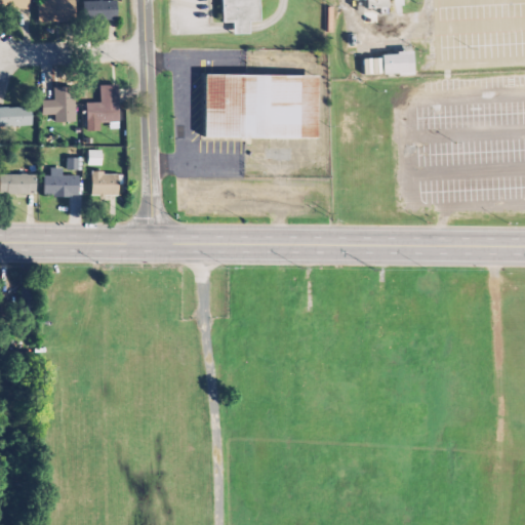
[(27,0),(0,0),(0,6),(27,8),(27,0)]
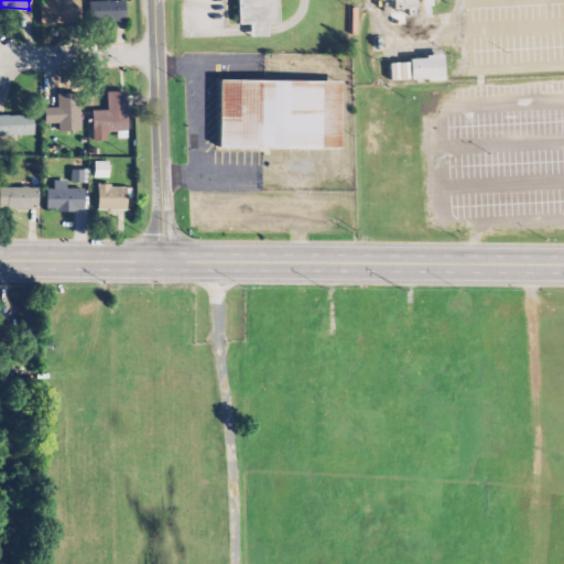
[(57,0),(77,0),(79,19),(50,22),(47,1),(57,0)]
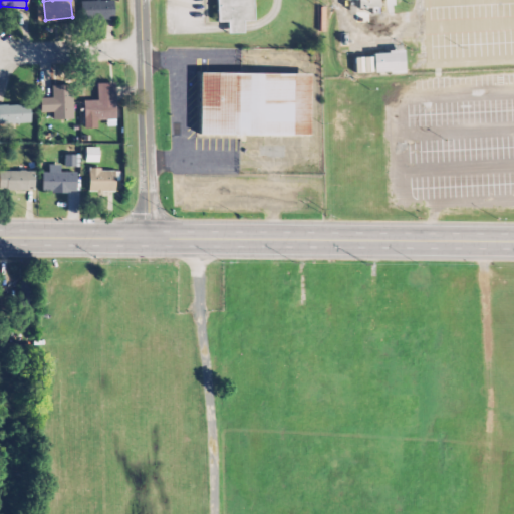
[(113,0),(82,0),(83,16),(114,15),(113,0)]
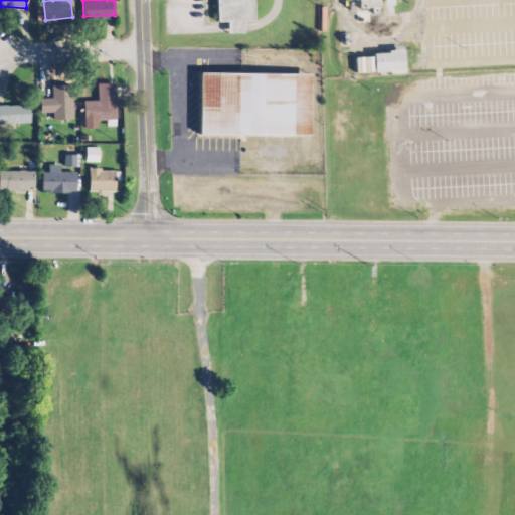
[(216,0),(217,20),(227,20),(243,19),(253,19),(252,0),(216,0)]
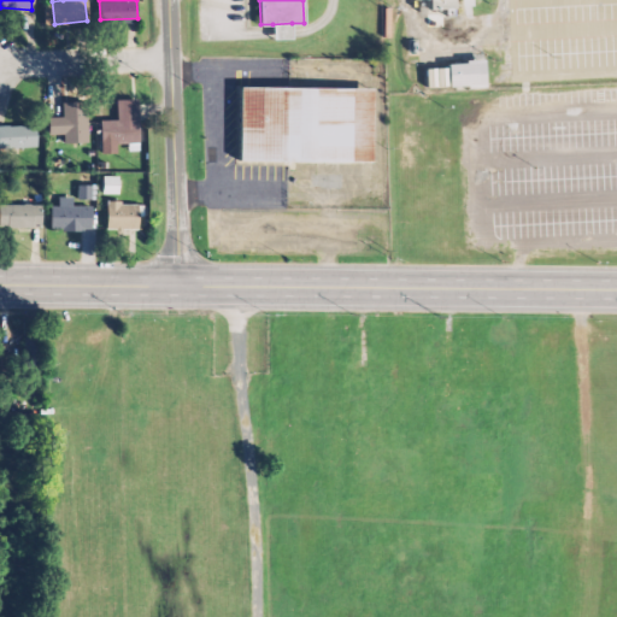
[(407,0),(407,1),(428,0),(432,0),(433,10),(456,10),(454,0),(407,0)]
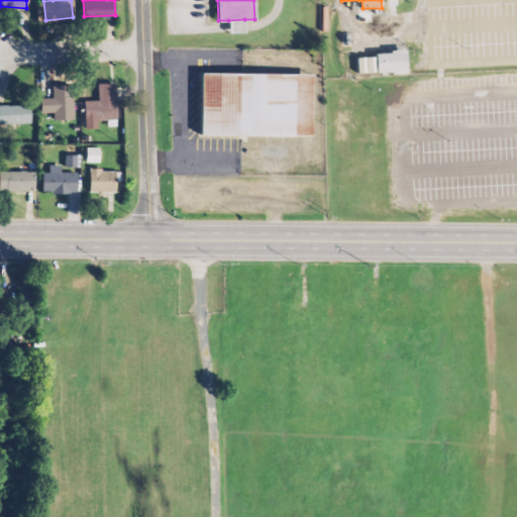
[(228,20),(228,27),(229,32),(244,31),(244,26),(244,19),(228,20)]
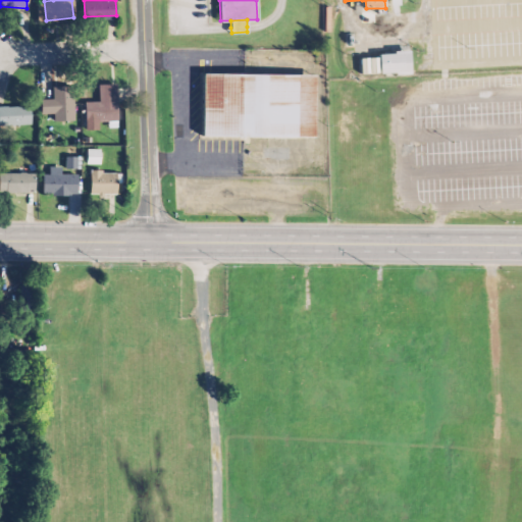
[(409,53),(377,53),(378,74),(409,74),(409,53)]
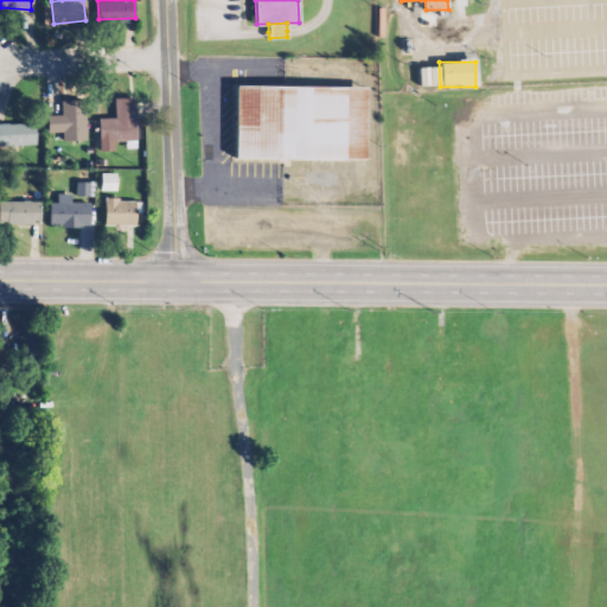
[(235,84),(364,87),(363,158),(234,155),(235,84)]
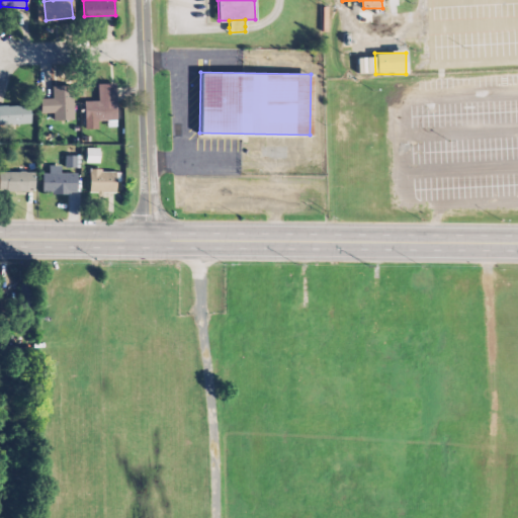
[(39,96),(52,95),(51,83),(74,82),(77,119),(54,121),(54,112),(40,113),(39,96)]
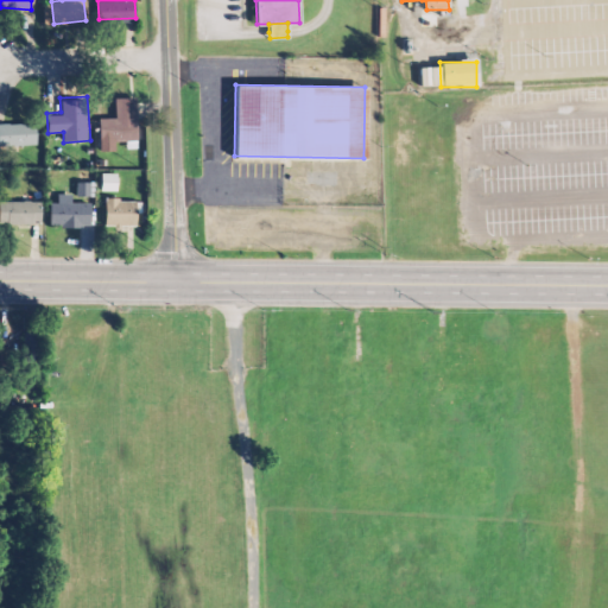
[(137,139),(101,140),(101,114),(137,114),(137,139)]
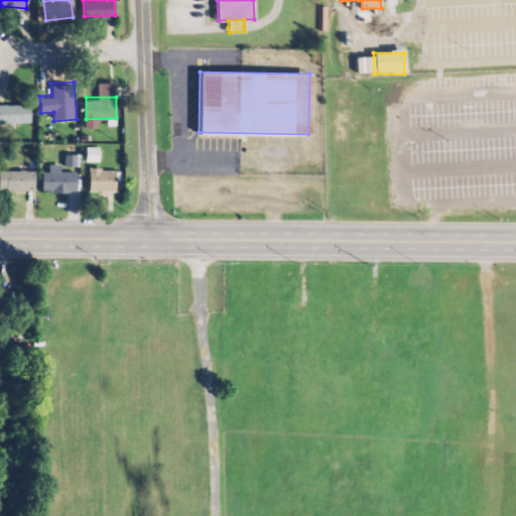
[(0,104),(28,103),(30,121),(0,123),(0,104)]
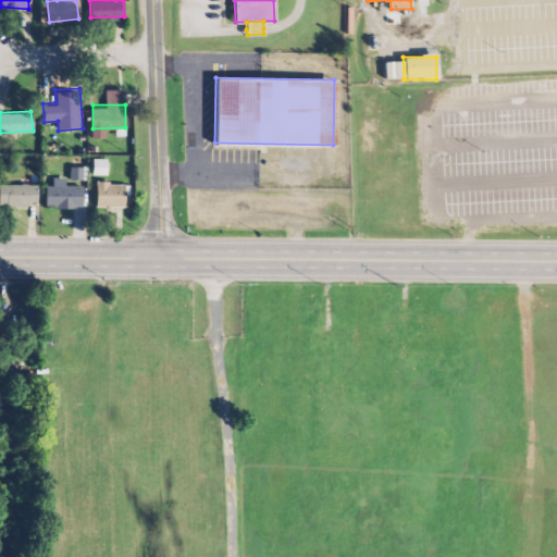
[(93,176),(107,175),(107,160),(93,160),(93,176)]
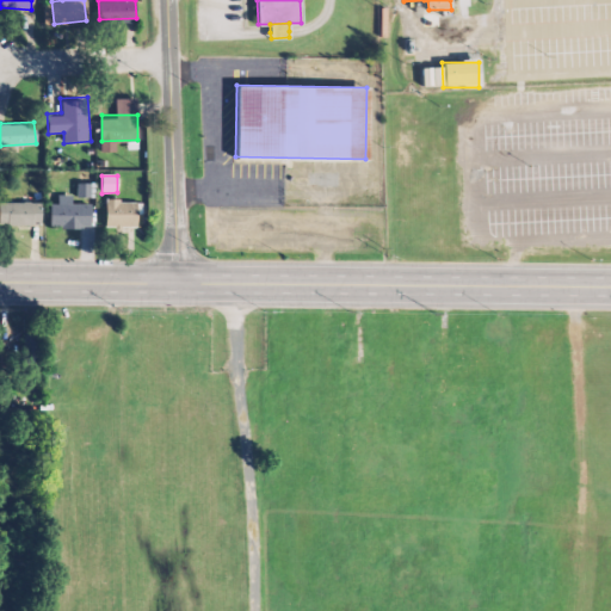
[(91,178),(78,178),(78,199),(91,198),(91,178)]
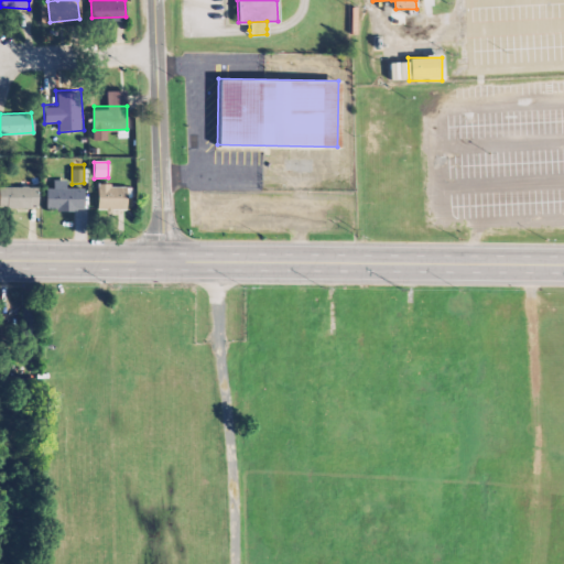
[(85,186),(66,186),(66,180),(54,180),(54,186),(47,186),(47,208),(85,208),(85,186)]
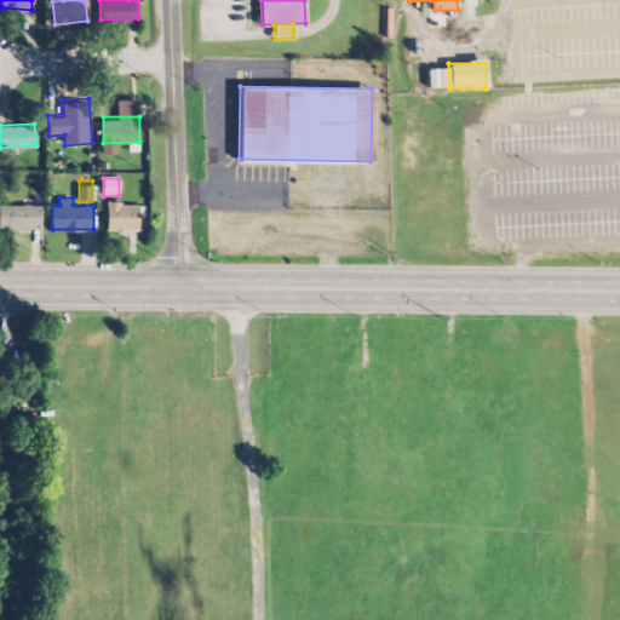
[(139,204),(108,202),(108,228),(139,229),(139,204)]
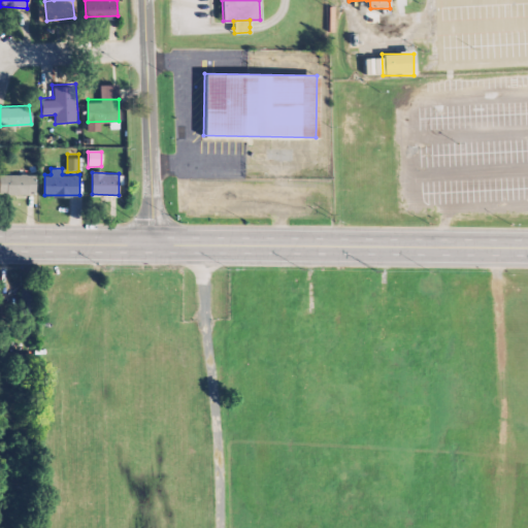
[(36,173),(0,173),(0,193),(36,194),(36,173)]
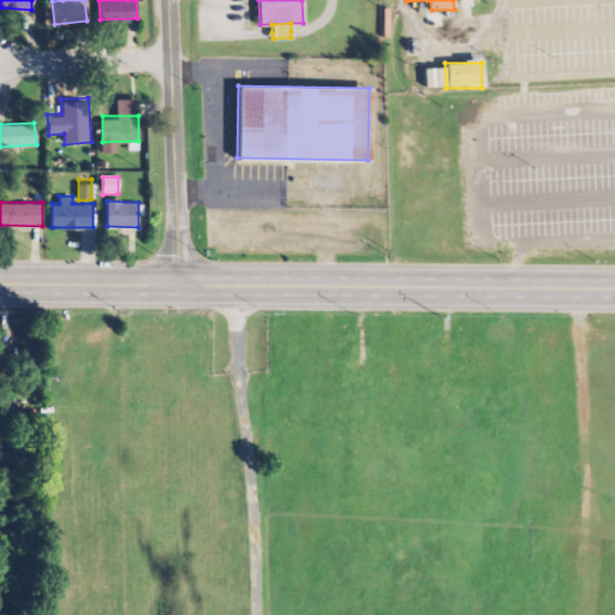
All buildings are outlined.
